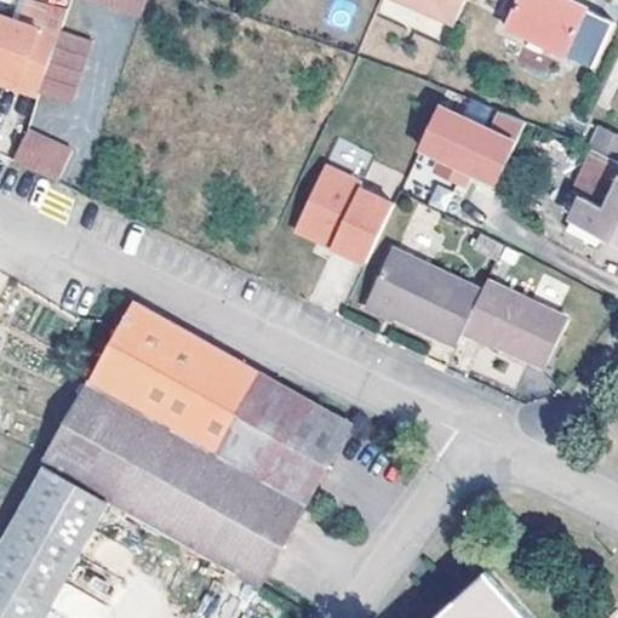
[(112,0),(139,10),(142,0),(112,0)]
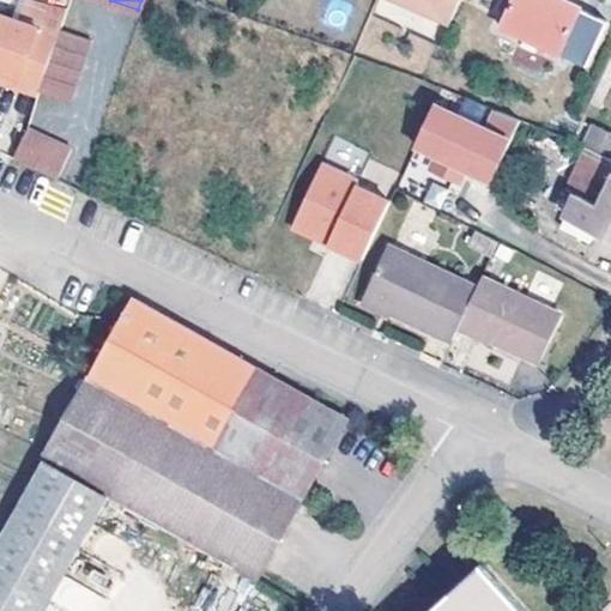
[(404,0),(449,20),(453,13),(459,0),(404,0)]
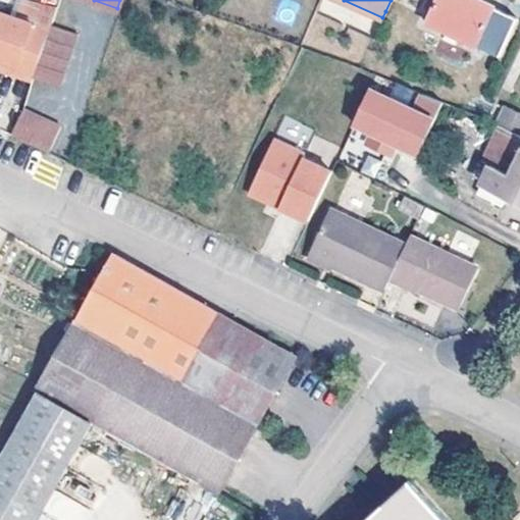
[(436,0),(427,21),(499,54),(516,15),(481,0),(436,0)]
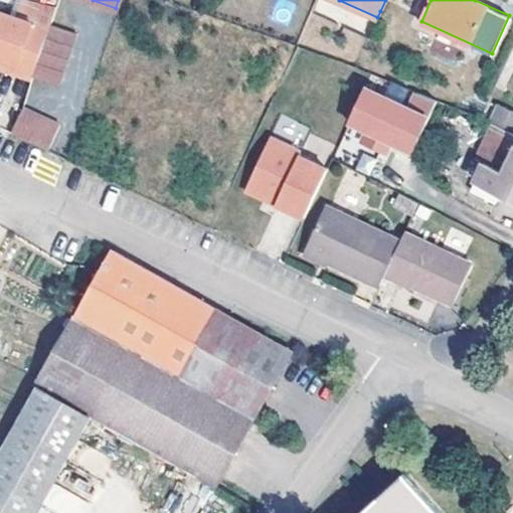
[(13,66),(32,72),(48,24),(0,8),(0,55),(14,60),(13,66)]
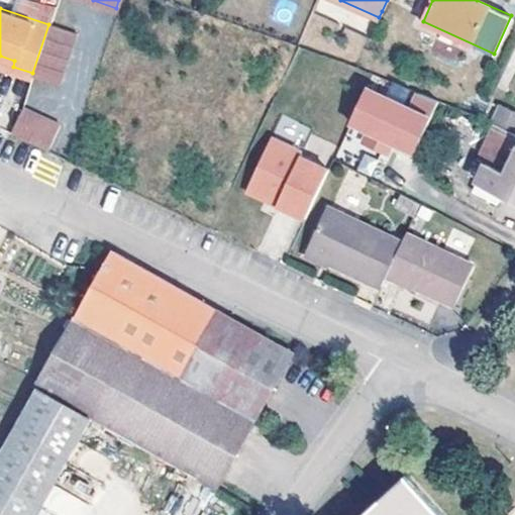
[(48,24),(32,73),(59,82),(76,29),(49,20),(48,24)]
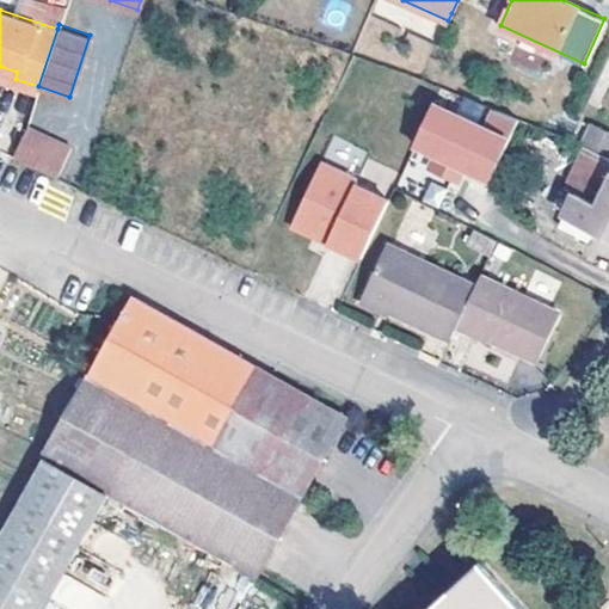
[(0,74),(16,79),(17,72),(0,66),(0,74)]
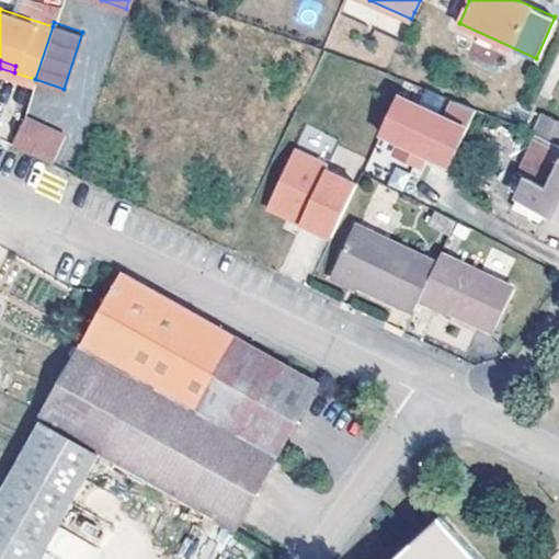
[(26,109),(42,110),(45,87),(30,84),(26,109)]
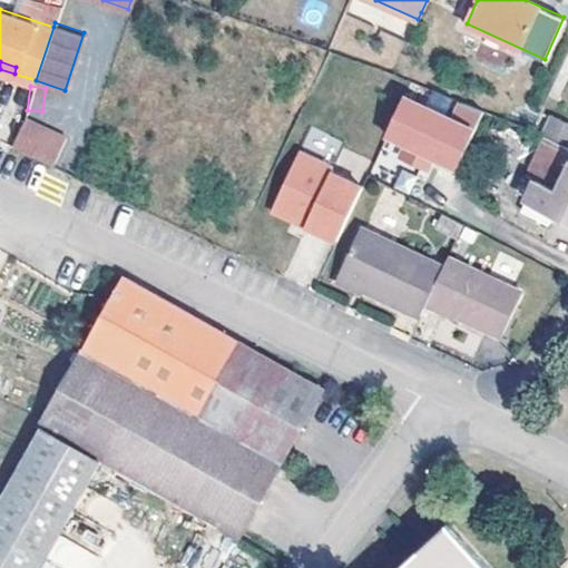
[(402,97),(385,133),(408,144),(403,154),(426,164),(431,154),(456,166),(482,108),(460,99),(451,118),(402,97)]
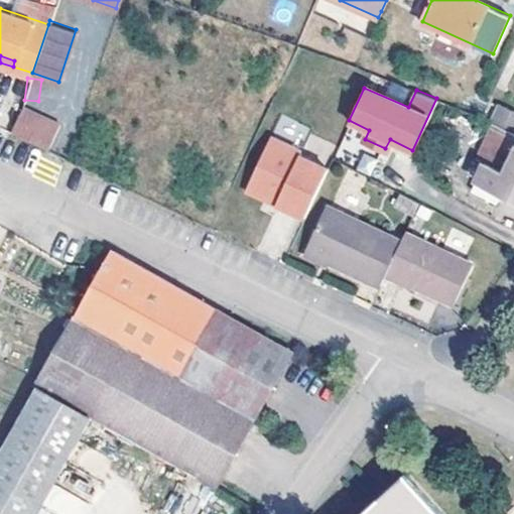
[(457,107),(472,113),(476,103),(461,97),(457,107)]
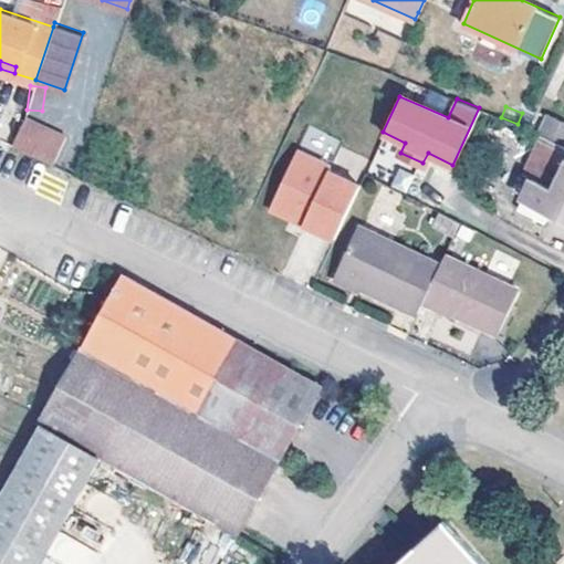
[(24,113),(16,142),(54,156),(65,127),(24,113)]
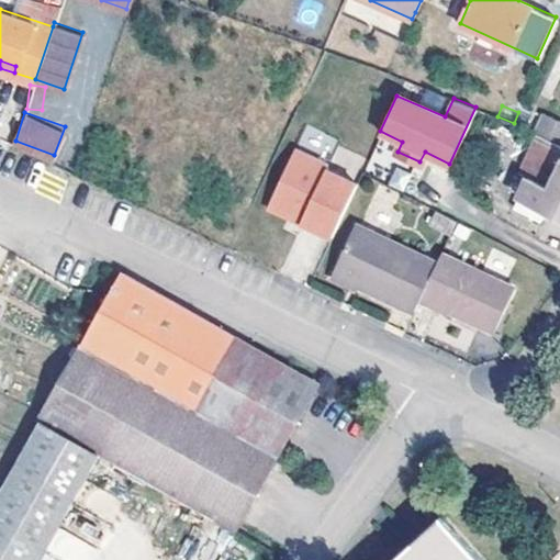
[(548,134),(558,141),(559,137),(559,123),(556,121),(548,134)]
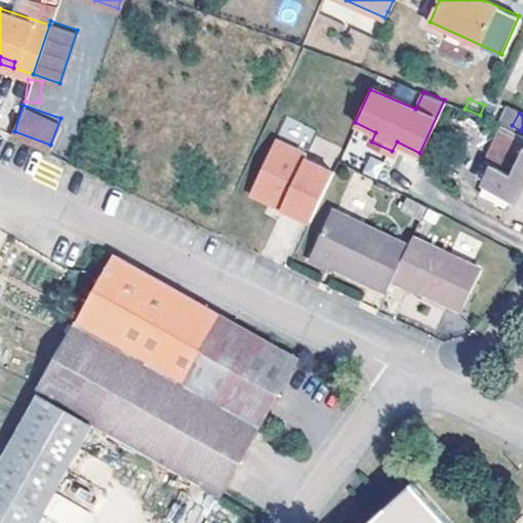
[(522,132),(501,124),(485,161),(491,163),(479,192),(478,194),(504,206),(505,203),(509,194),(522,200),(522,132)]
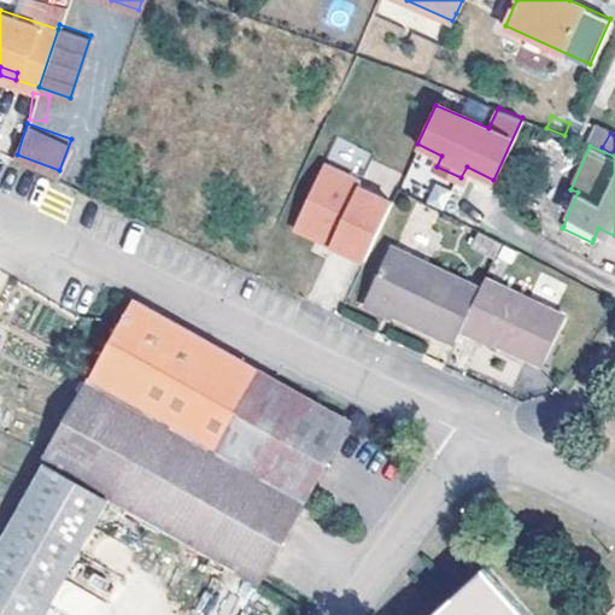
[(331,242),(364,258),(391,200),(357,183),(359,179),(324,162),(297,220),(333,236),(331,242)]
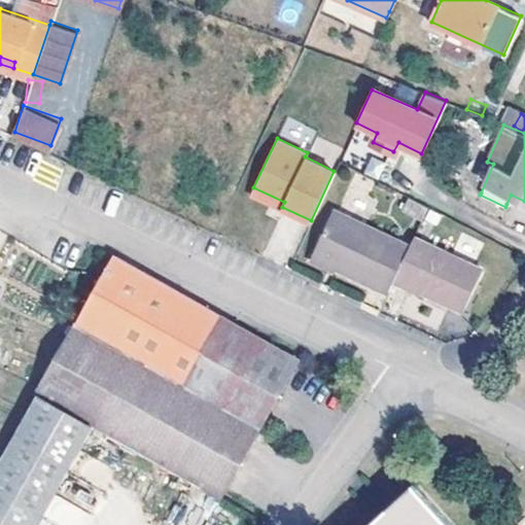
[(284,202),(253,187),(251,193),(282,207),(284,202)]
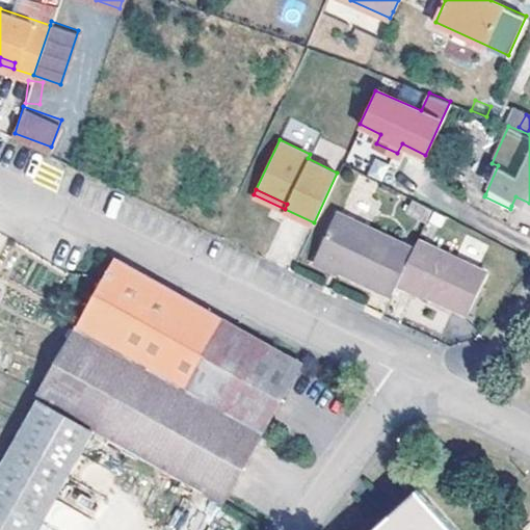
[(426,219),(427,217),(433,206),(415,196),(407,209),(426,219)]
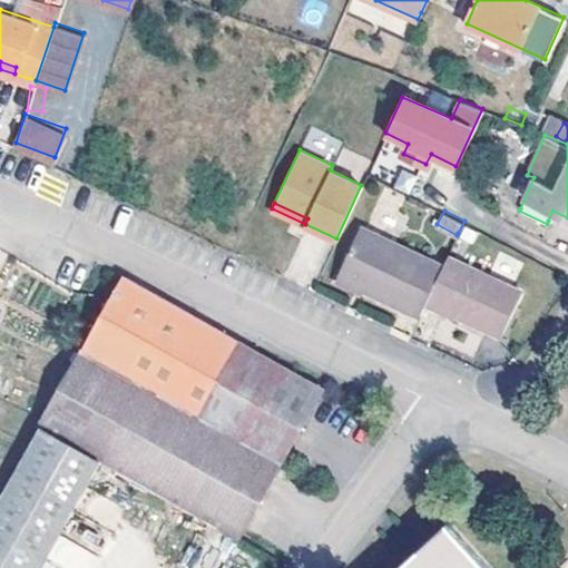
[(464,221),(458,233),(473,241),(479,228),(464,221)]
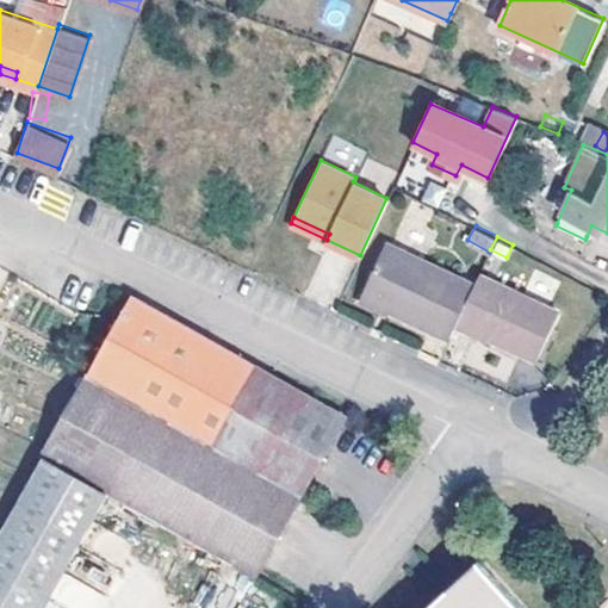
[(453,326),(458,316),(475,283),(384,241),(360,293),(448,336),(453,326)]
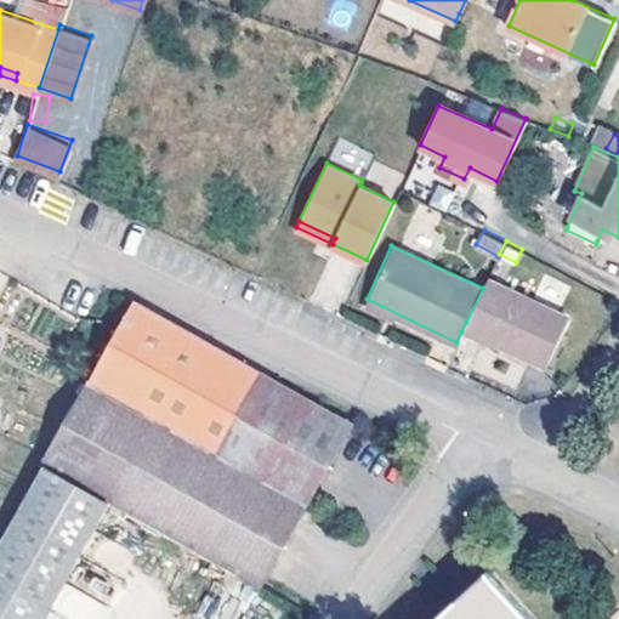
[(487,278),(483,288),(466,322),(495,335),(493,340),(544,365),(567,317),(487,278)]
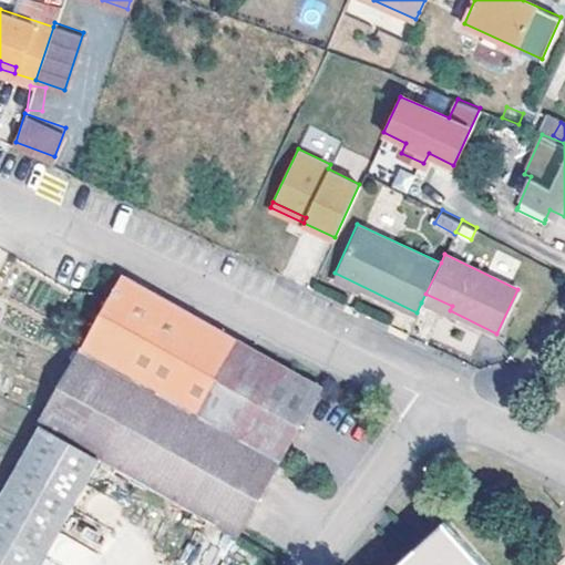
[(318,384),(122,274),(111,293),(109,298),(0,493),(0,563),(3,564),(39,564),(101,455),(237,531),(318,384)]
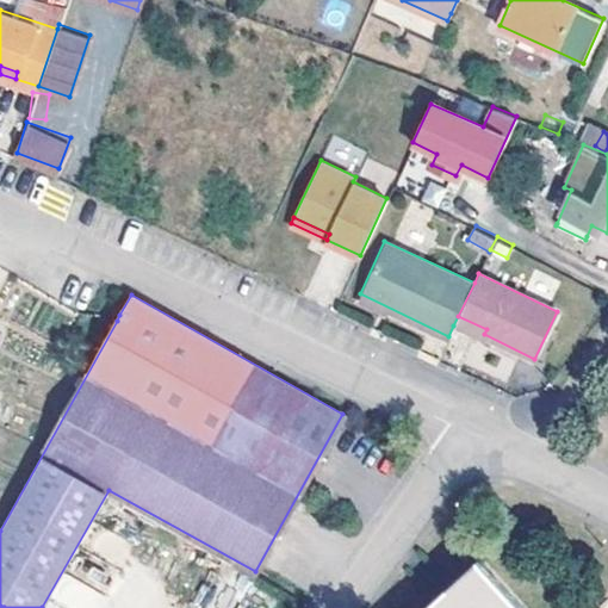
[(482,339),(484,334),(486,329),(458,316),(453,326),(482,339)]
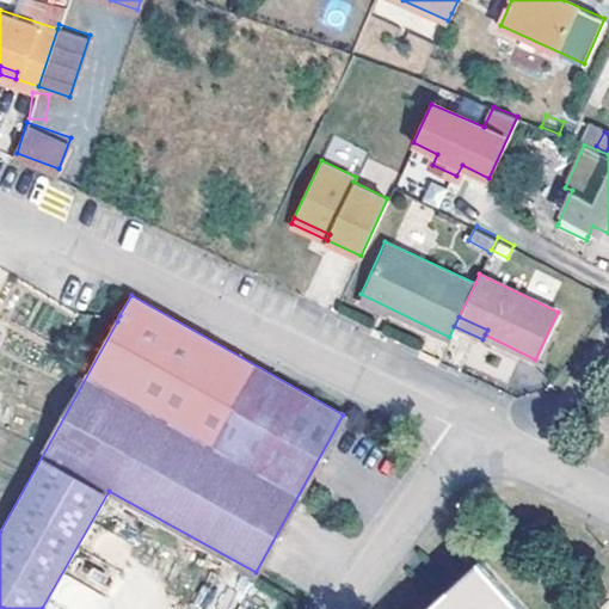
[(524,608),(480,560),(425,608),(524,608)]
